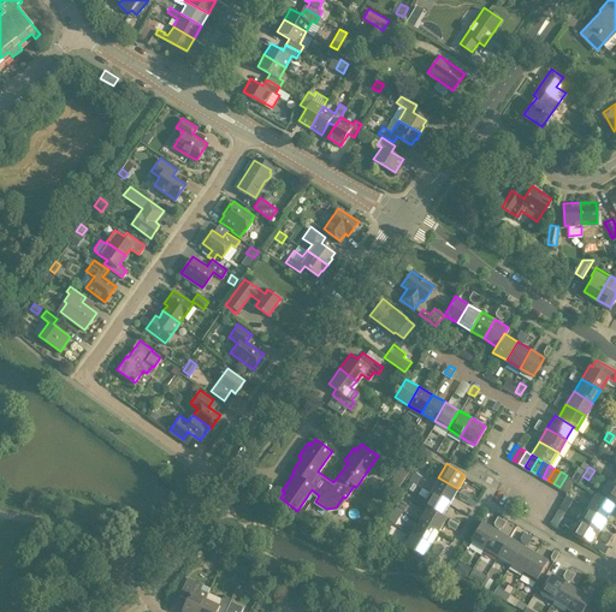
[(560,487),(567,491),(574,480),(567,475),(560,487)]
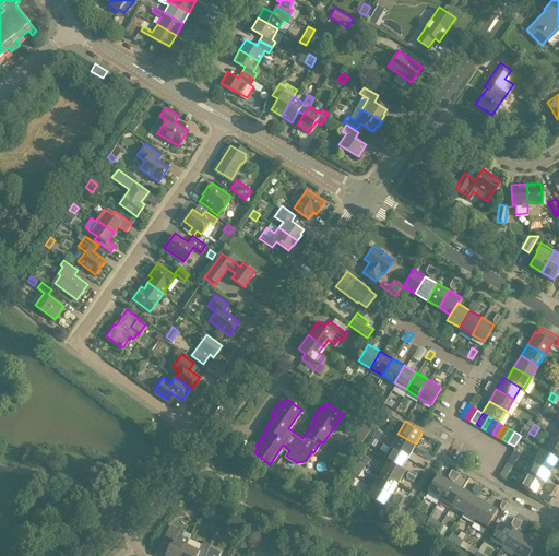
[(391,445),(407,456),(415,444),(397,434),(391,445)]
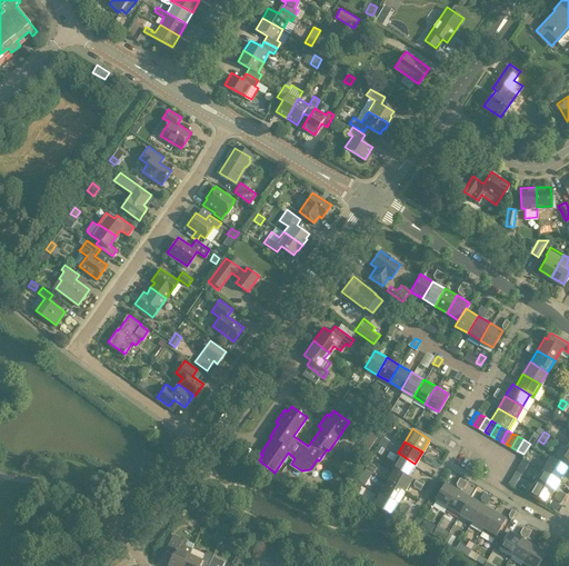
[(415,464),(398,453),(390,465),(393,467),(408,475),(415,464)]
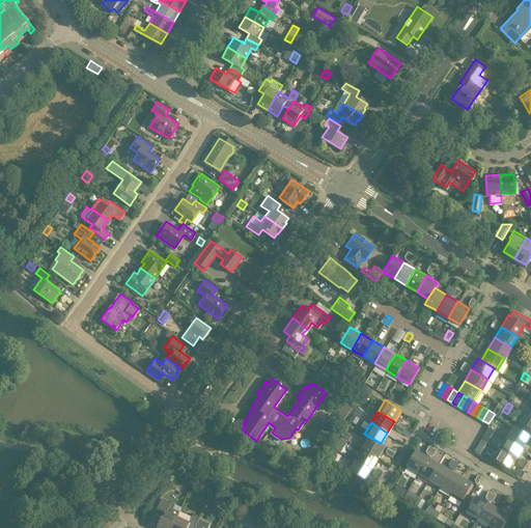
[(506,437),(523,446),(529,435),(512,425),(506,437)]
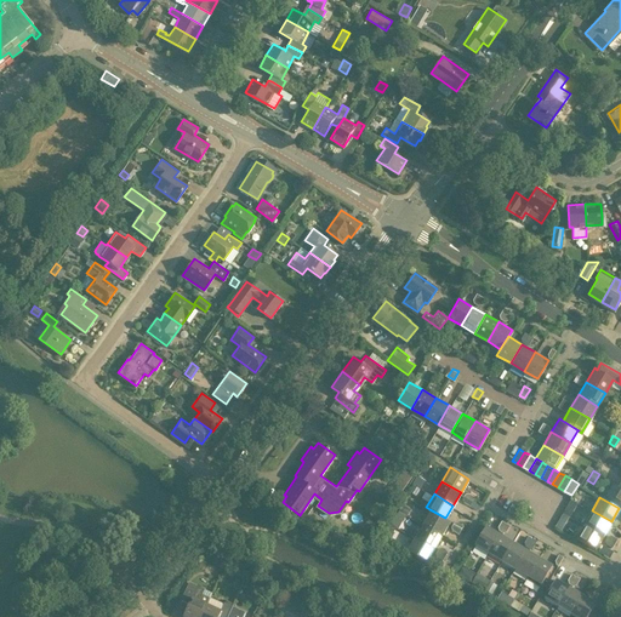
[(399,508),(394,515),(397,518),(399,519),(402,520),(405,513),(404,512),(399,508)]
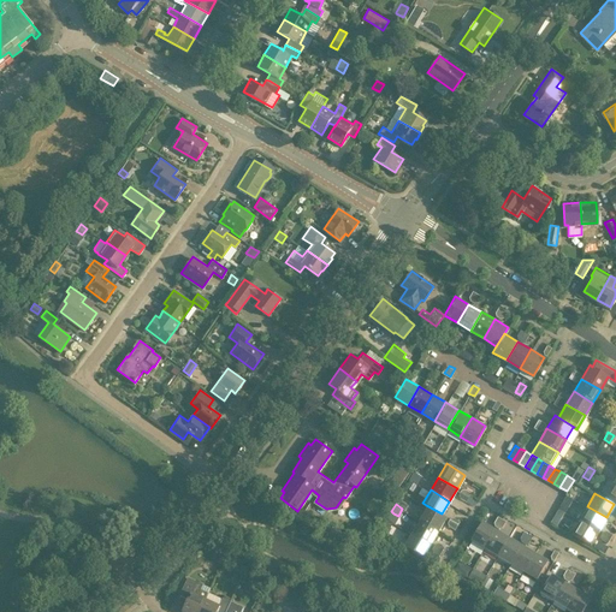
[(419,518),(437,529),(445,516),(442,514),(426,505),(419,518)]
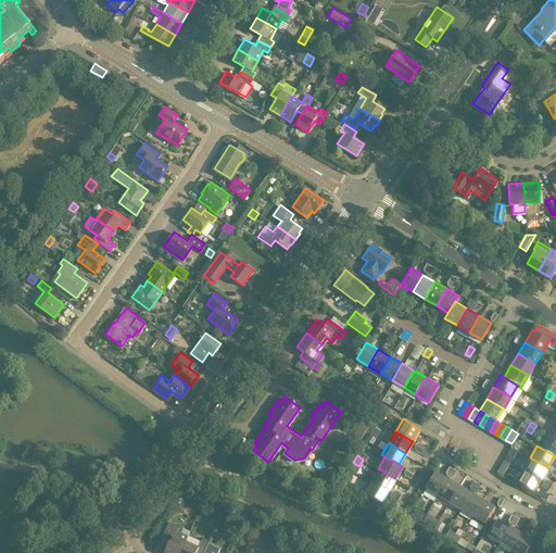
[(523,469),(540,479),(547,467),(530,457),(523,469)]
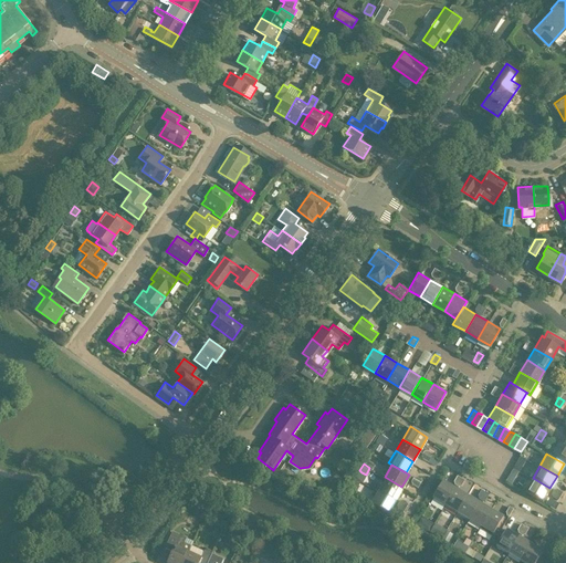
[(343,476),(336,471),(332,478),(338,482),(343,476)]
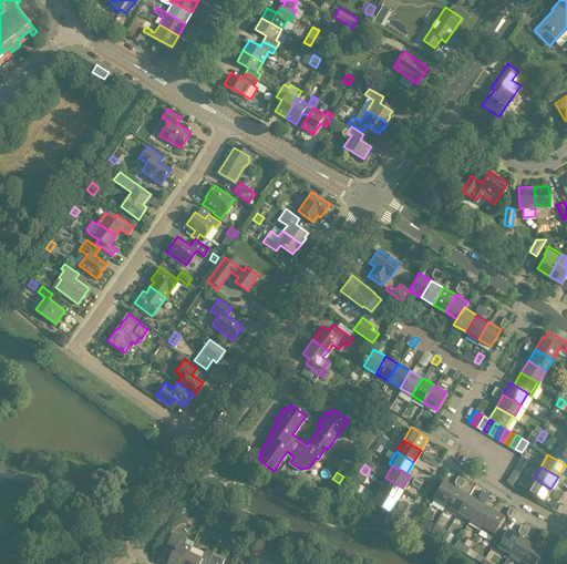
[(378,490),(395,500),(402,488),(385,478),(378,490)]
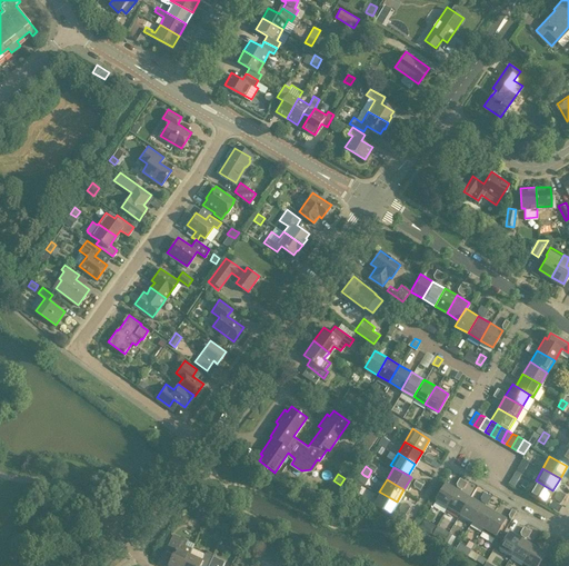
[(447,506),(457,488),(445,480),(435,498),(447,506)]
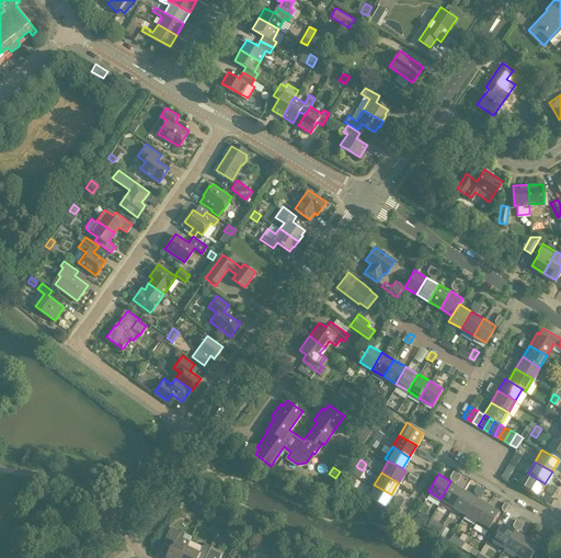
[(545,484),(528,474),(521,486),(538,496),(545,484)]
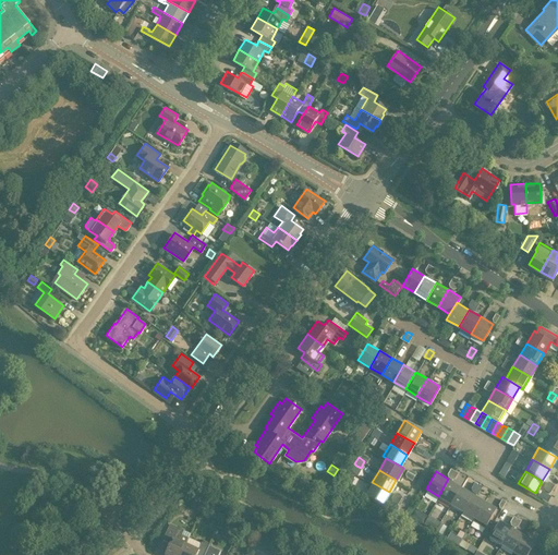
[(450,503),(460,485),(448,479),(438,496),(450,503)]
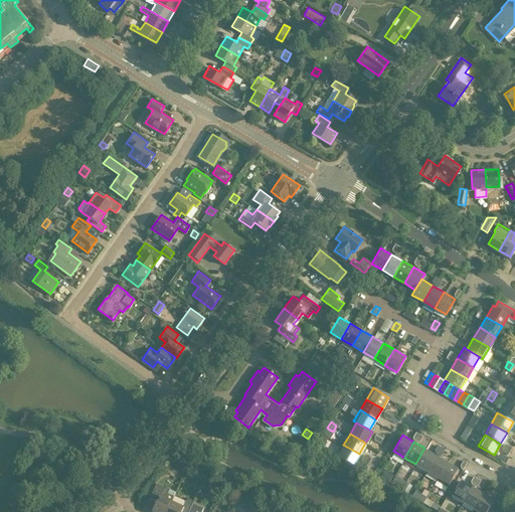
[(359,454),(343,445),(337,456),(352,465),(359,454)]
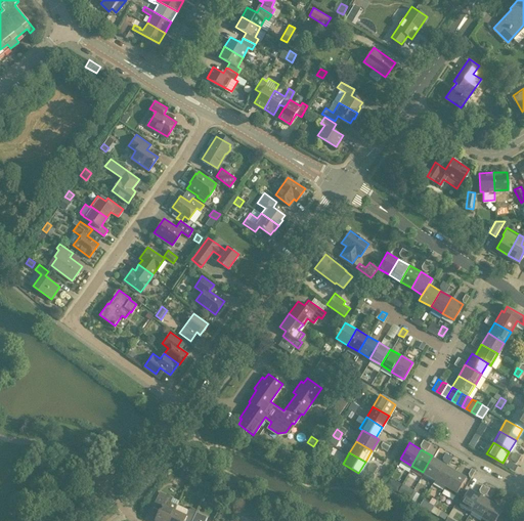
[(434,478),(443,463),(432,456),(423,472),(434,478)]
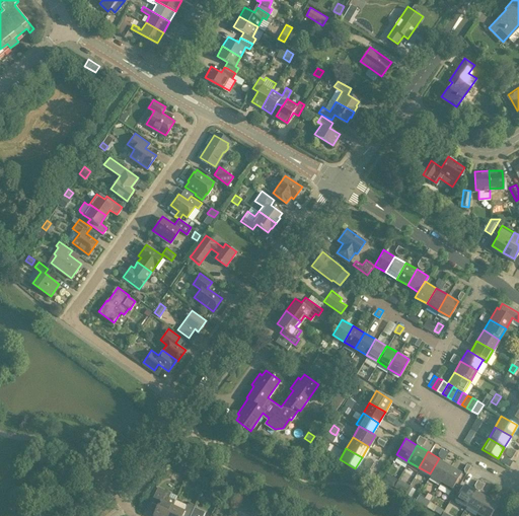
[(441,481),(450,464),(439,458),(430,473),(441,481)]
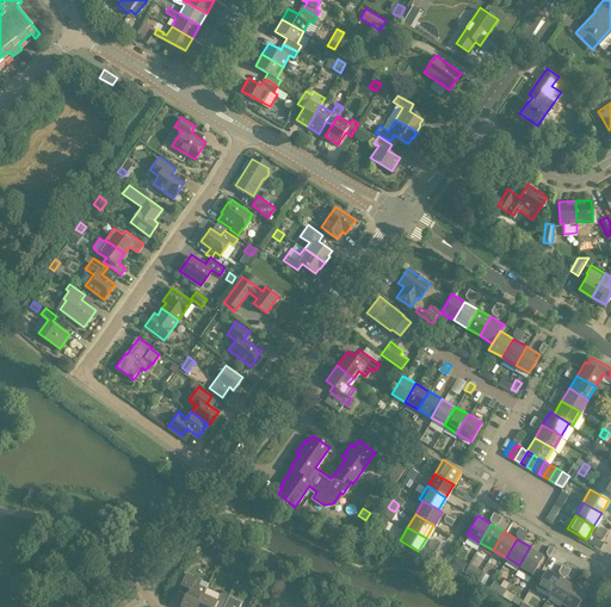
[(514,573),(528,581),(543,555),(530,546),(519,565),(514,573)]
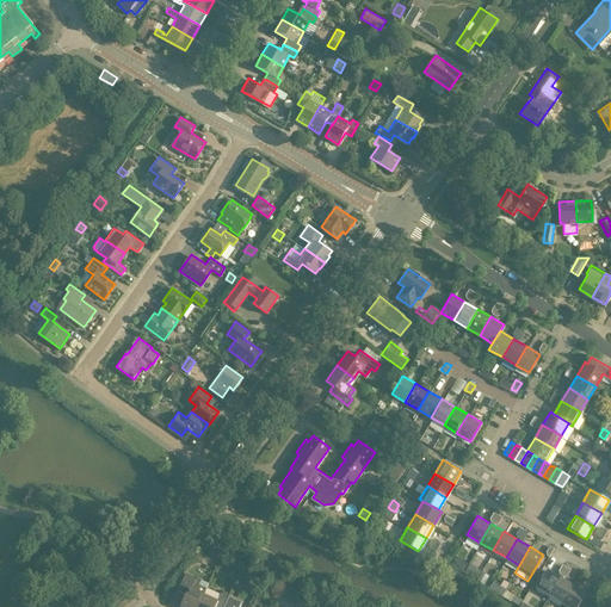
[(468,563),(461,559),(460,562),(457,568),(463,571),(468,563)]
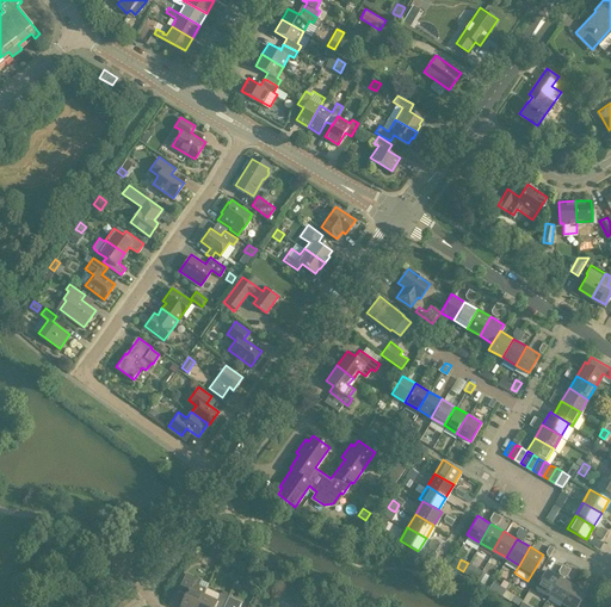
[(481,569),(476,567),(470,563),(466,570),(471,574),(476,577),(477,576),(481,569)]
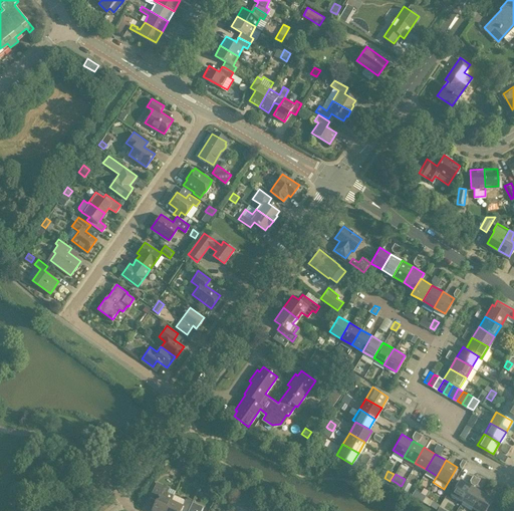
[(461,500),(470,485),(459,478),(450,493),(461,500)]
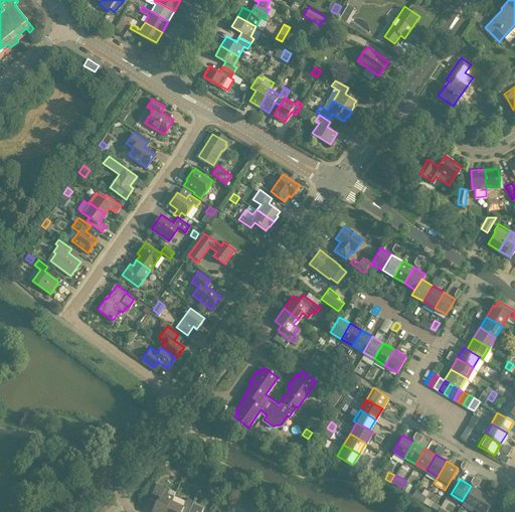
[(174,494),(176,491),(169,488),(157,482),(150,496),(157,500),(152,511),(153,511),(165,511),(174,494)]
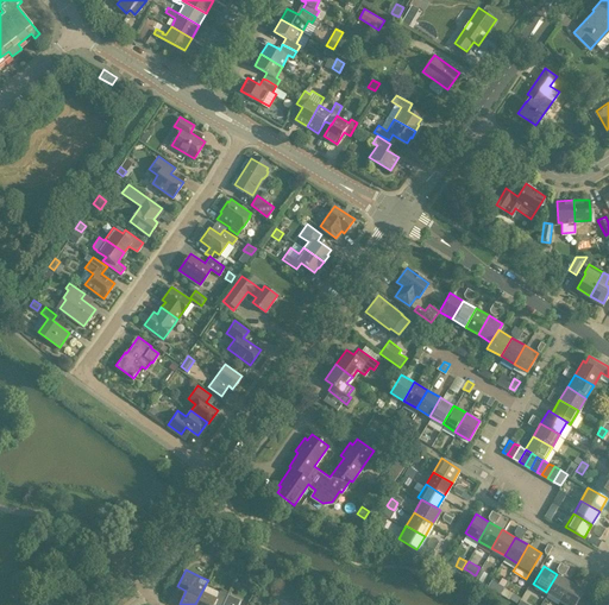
[(482,581),(485,574),(479,571),(475,577),(482,581)]
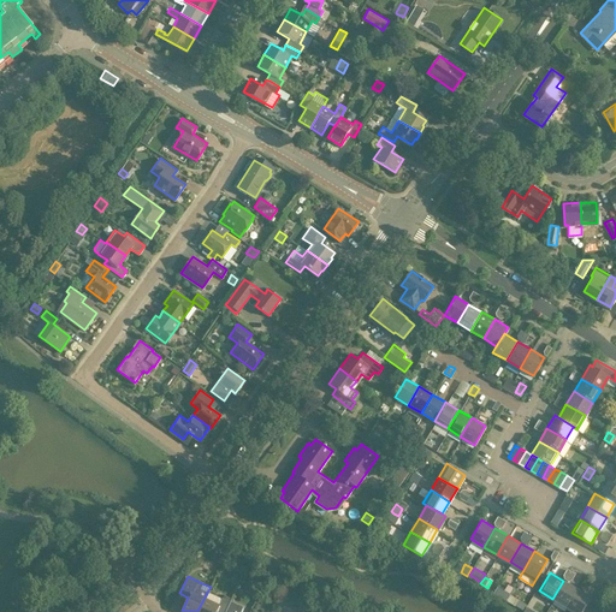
[(566,606),(576,588),(563,581),(552,599),(566,606)]
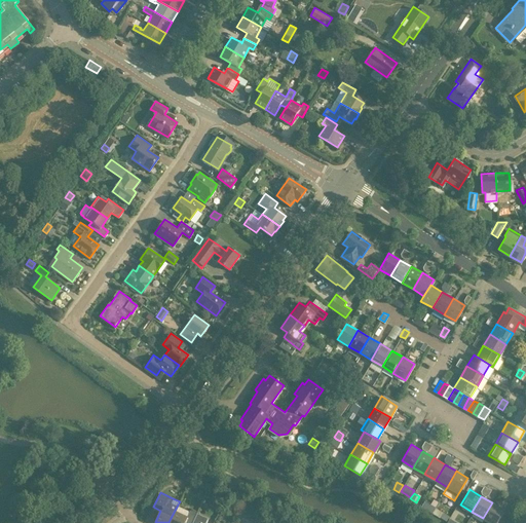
[(429,503),(424,500),(421,506),(426,509),(429,503)]
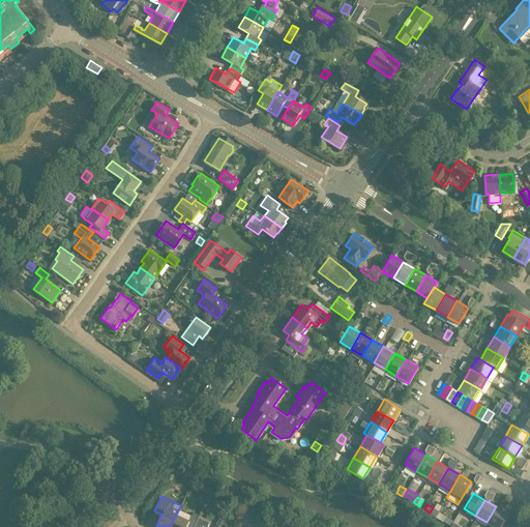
[(509,526),(514,518),(507,514),(496,506),(487,522),(494,526),(509,526)]
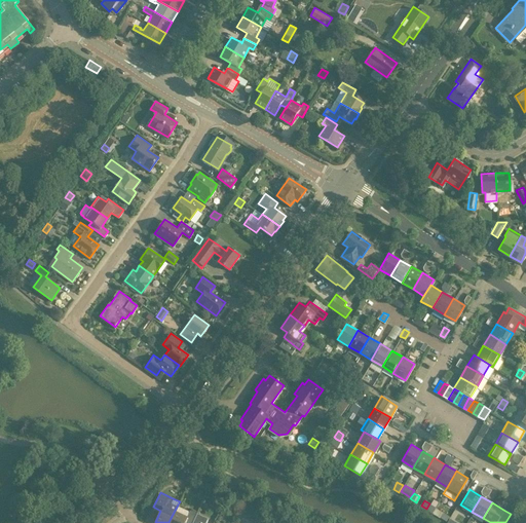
[(187,522),(190,522),(196,513),(190,510),(189,510),(178,505),(168,522),(183,522),(185,521),(187,522)]
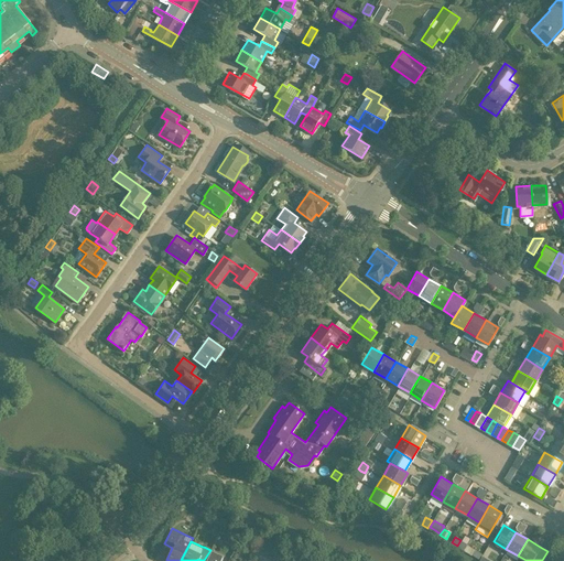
[(467,543),(464,549),(472,554),(475,549),(467,543)]
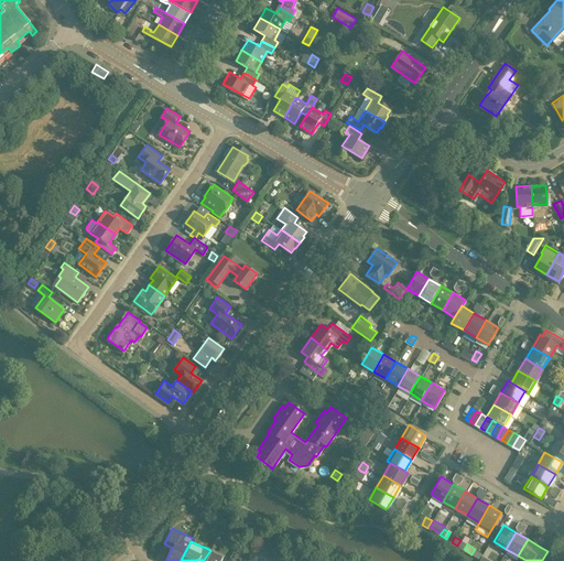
[(212,549),(205,560),(220,560),(224,554),(212,549)]
